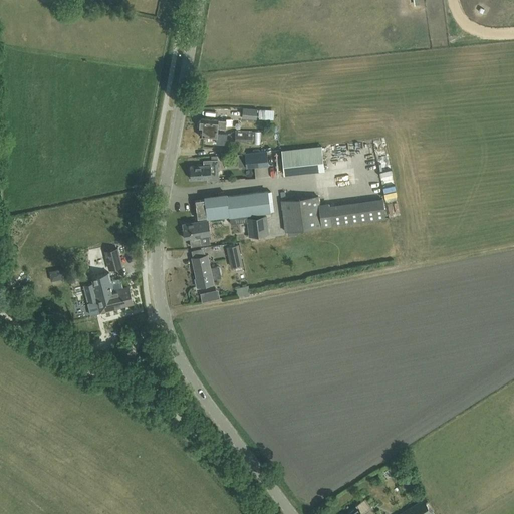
[(258,108),(244,107),(242,118),(256,119),(258,108)]
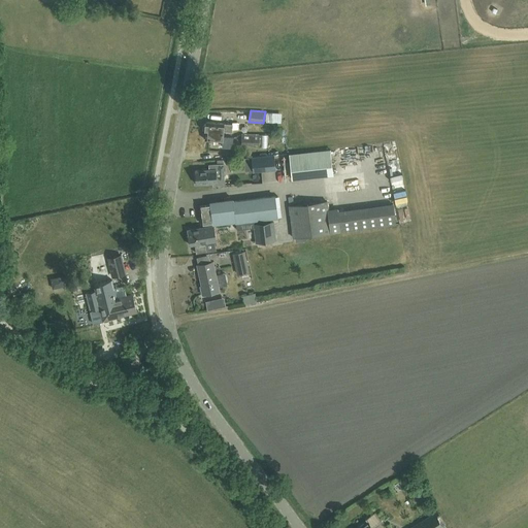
[(232,122),(230,122),(230,124),(206,122),(205,124),(204,125),(203,128),(205,130),(205,131),(205,139),(223,141),(222,146),(232,147),(233,137),(223,136),(224,131),(232,132),(232,129),(238,130),(239,123),(232,123),(232,122)]
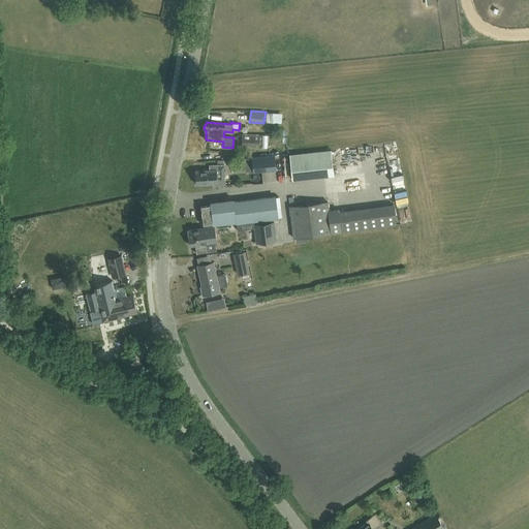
[(242,145),(255,146),(259,146),(260,134),(255,134),(243,134),(242,145)]
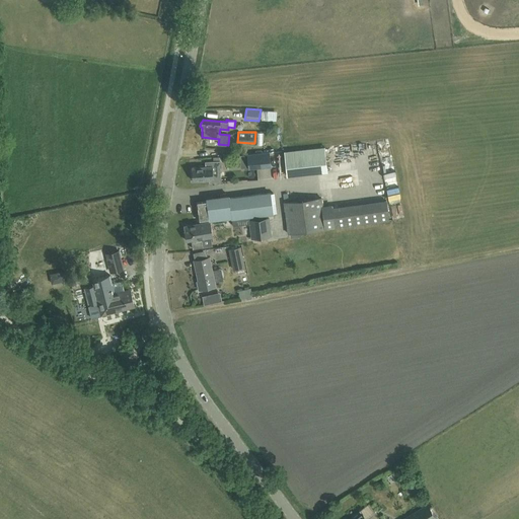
[(287,176),(327,171),(325,147),(285,151),(287,176)]
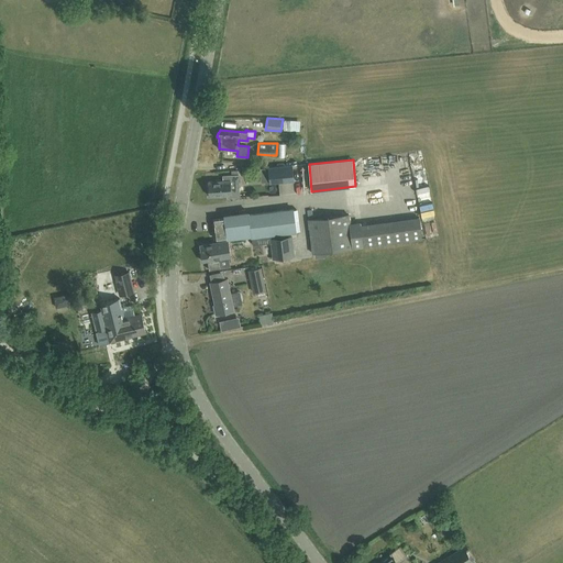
[(291,178),(290,163),(267,165),(268,180),(291,178)]
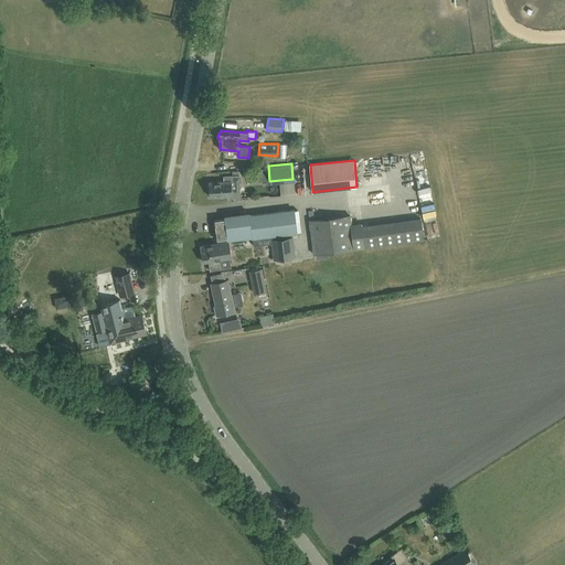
[(224,181),(210,182),(210,196),(232,195),(232,198),(241,198),(240,176),(224,177),(224,181)]
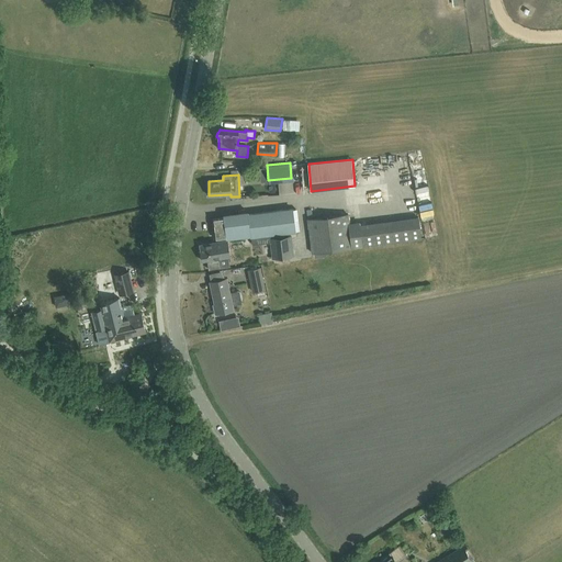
[(295,195),(295,181),(283,181),(283,195),(295,195)]
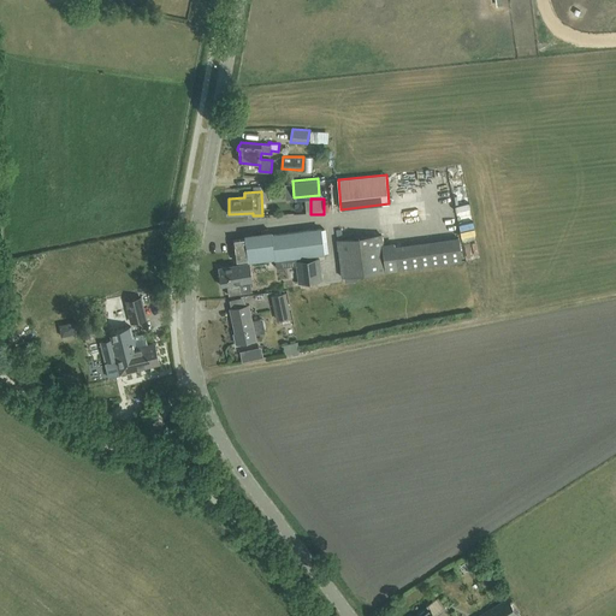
[(392,215),(391,226),(404,226),(404,217),(392,215)]
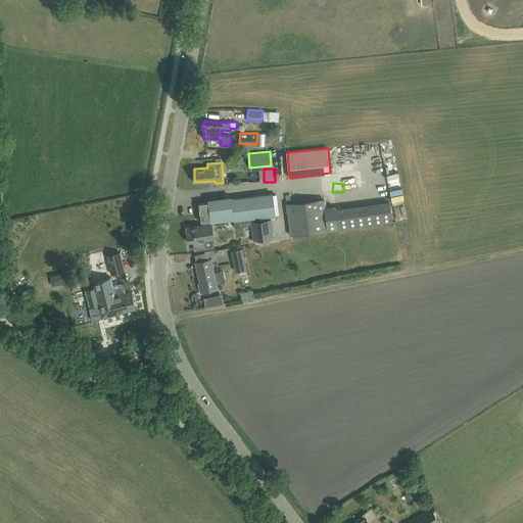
[(198,203),(199,222),(212,221),(212,220),(233,218),(233,221),(234,221),(235,227),(251,226),(253,240),(274,238),(272,219),(270,219),(270,217),(275,217),(273,196),(198,203)]
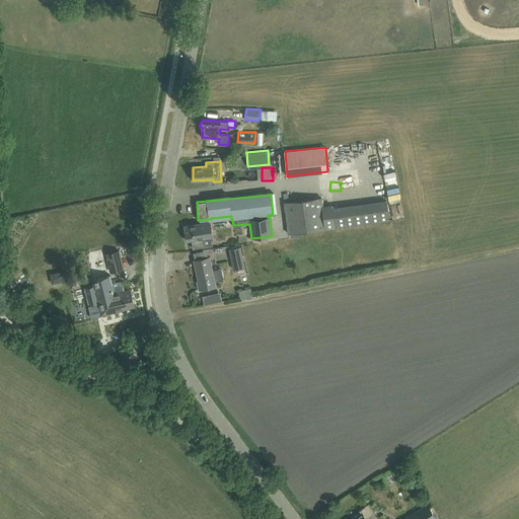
[(386,201),(334,208),(332,205),(322,206),(321,198),(285,203),(288,233),(325,229),(389,221),(386,201)]
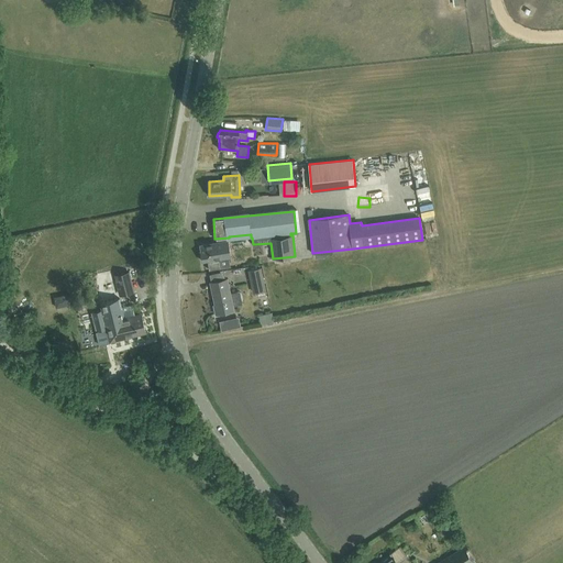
[(201,251),(202,261),(208,260),(209,269),(220,267),(219,258),(231,256),(228,240),(200,244),(201,251)]
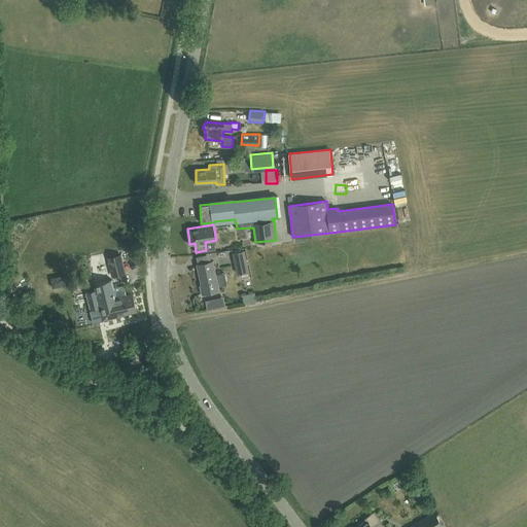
[(249,272),(245,250),(232,253),(237,274),(249,272)]
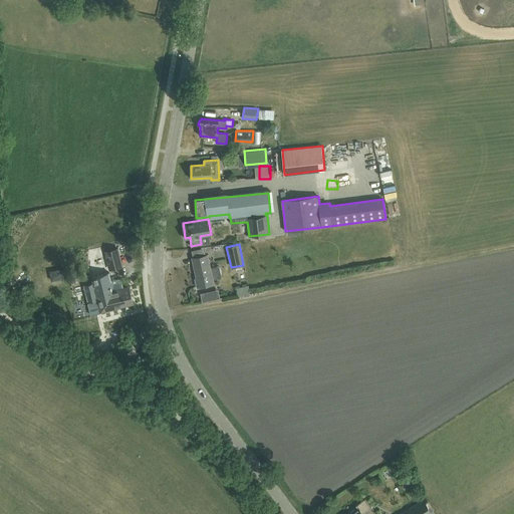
[(197,287),(212,284),(209,262),(211,262),(210,259),(208,259),(208,255),(193,258),(197,287)]
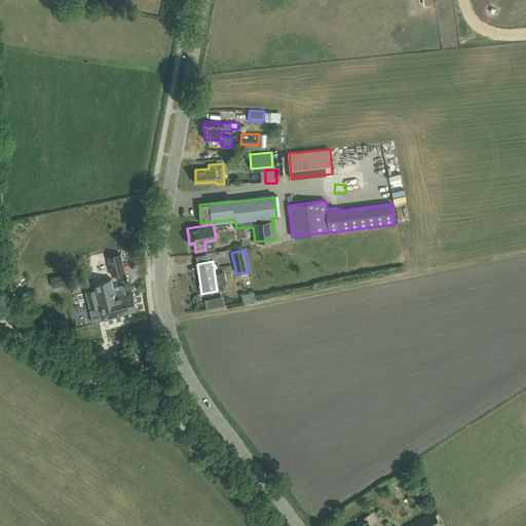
[(137,310),(132,293),(116,297),(112,278),(94,284),(96,290),(85,292),(87,300),(81,302),(83,311),(90,310),(100,307),(103,320),(137,310)]
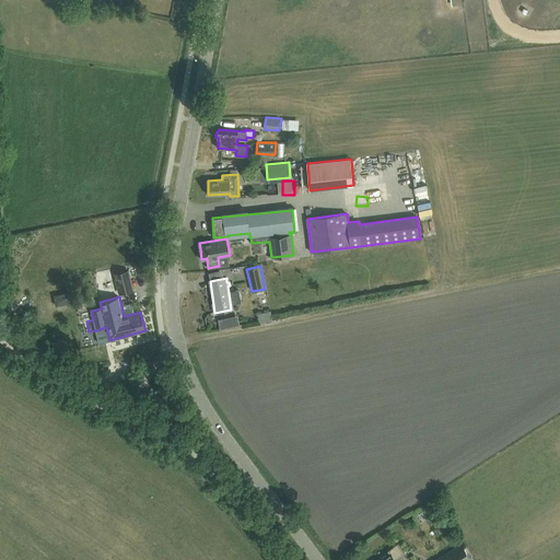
[(67,358),(70,347),(59,345),(56,354),(67,358)]
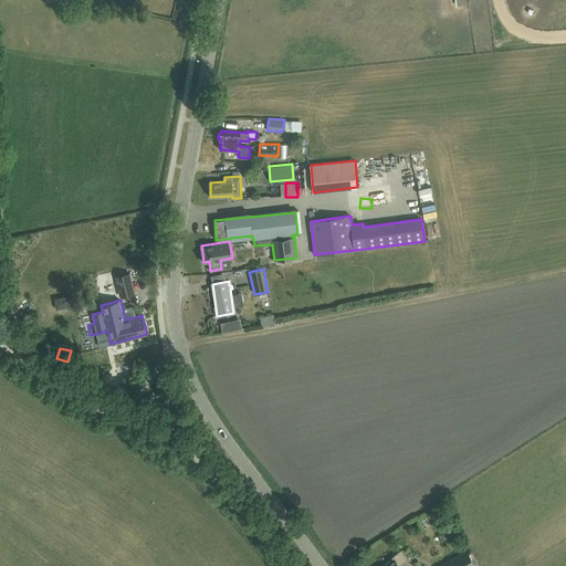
[(399,565),(409,559),(402,549),(392,557),(394,558),(386,564),(387,565),(386,565),(399,565)]
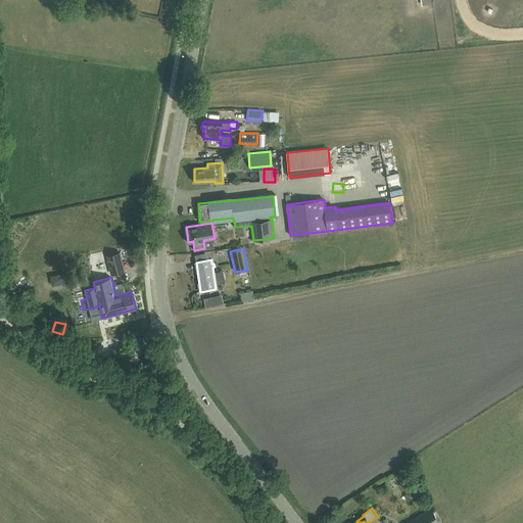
[(431,508),(405,522),(439,522),(440,522),(431,508)]
